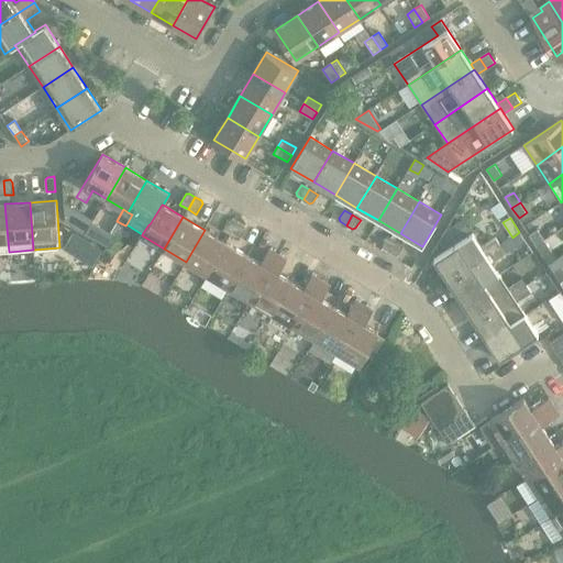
[(222,231),(230,235),(238,223),(232,219),(229,220),(222,231)]
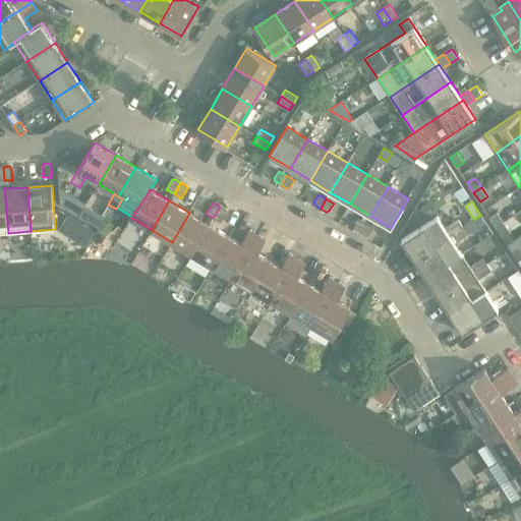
[(116,209),(108,205),(102,216),(105,218),(109,220),(116,209)]
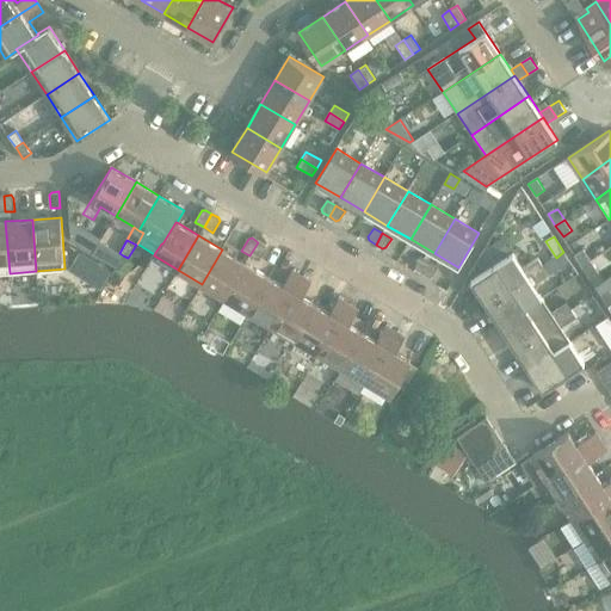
[(100,241),(93,253),(116,267),(123,255),(119,253),(100,241)]
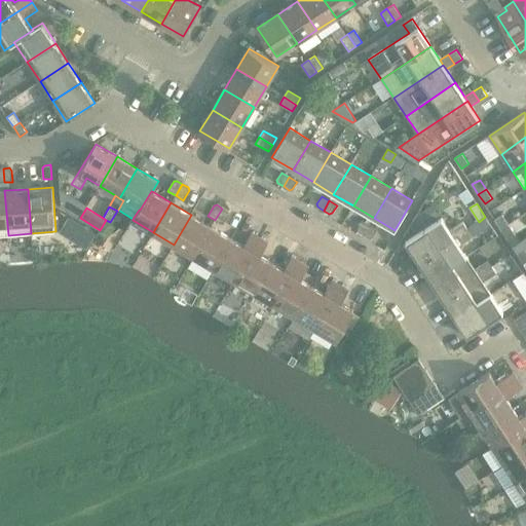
[(222,209),(215,220),(223,224),(228,215),(228,212),(222,209)]
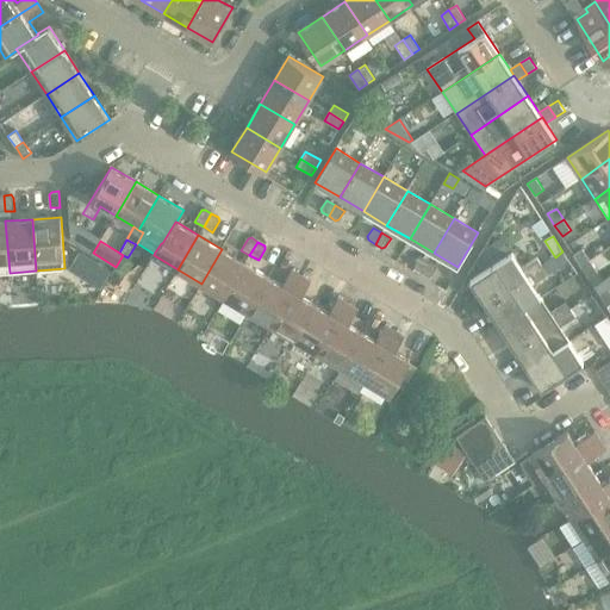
[(222,249),(201,284),(224,297),(246,263),(222,249)]
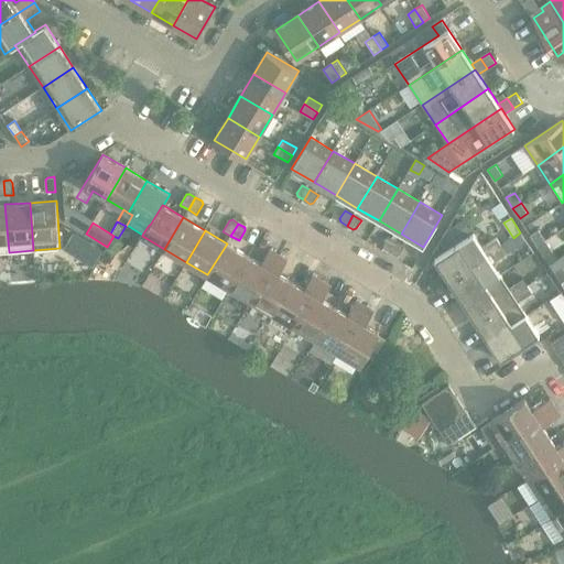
[(531,236),(538,246),(545,240),(539,230),(531,236)]
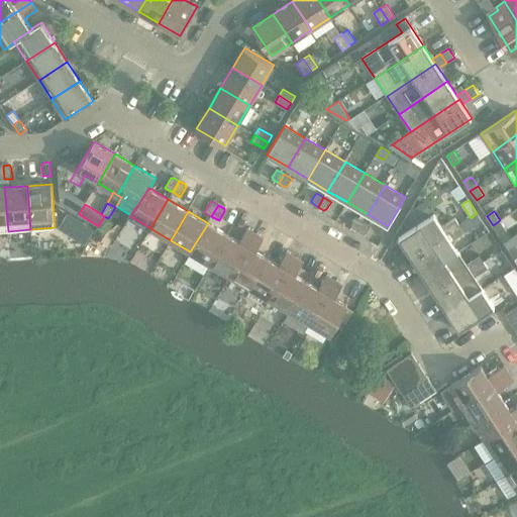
[(68,213),(59,228),(86,244),(95,229),(68,213)]
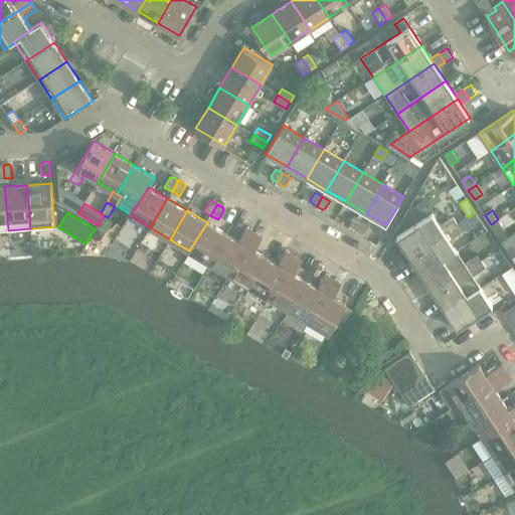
[(397,237),(409,255),(458,224),(454,218),(441,226),(433,214),(397,237)]
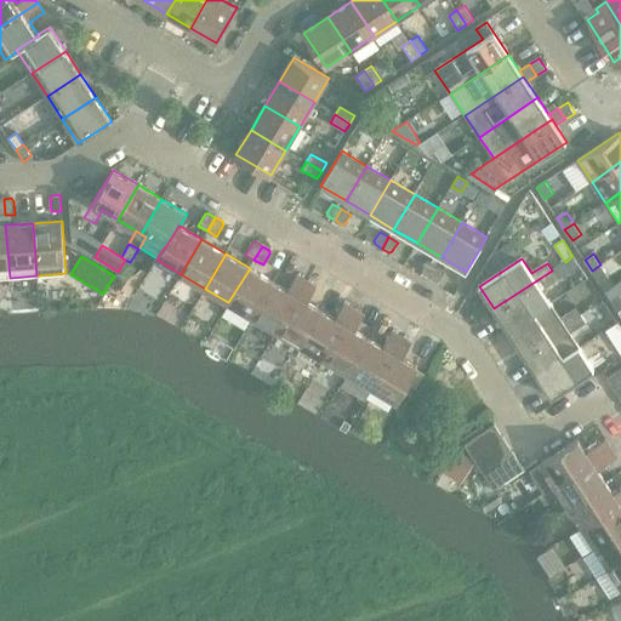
[(423,273),(429,277),(437,266),(427,260),(422,269),(423,273)]
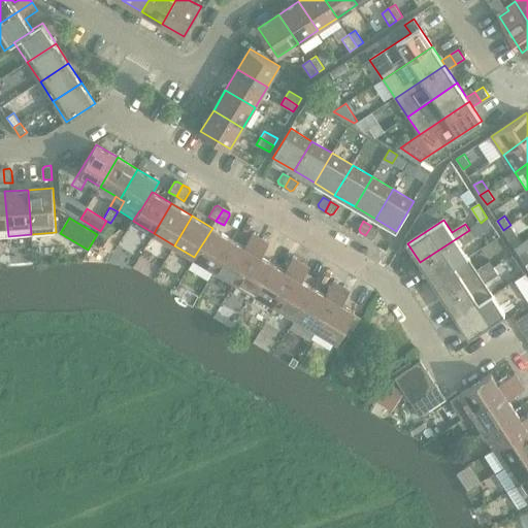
[(510,225),(503,230),(509,239),(517,235),(510,225)]
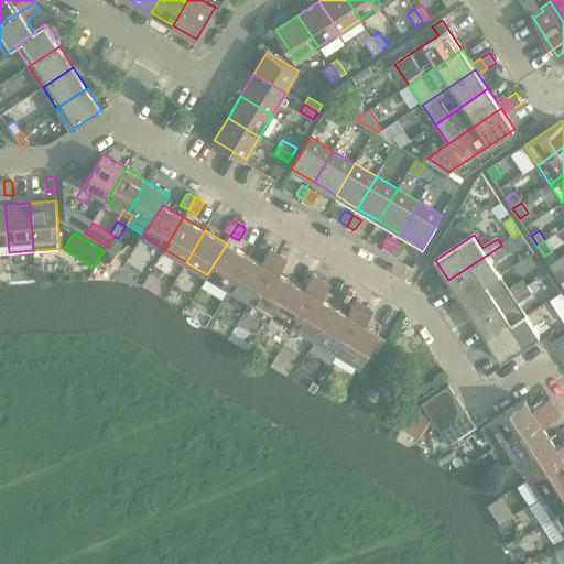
[(397,241),(390,251),(397,255),(400,255),(404,246),(397,241)]
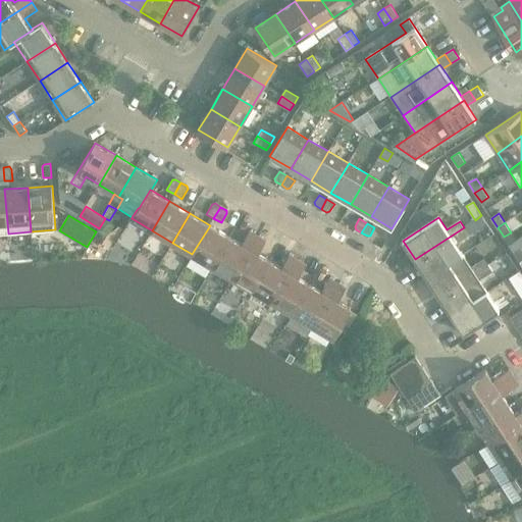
[(210,225),(192,254),(212,266),(230,237),(210,225)]
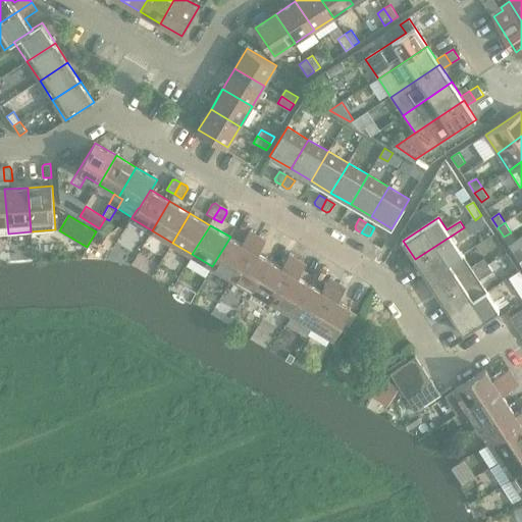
[(464,227),(415,259),(427,278),(463,254),(456,243),(469,233),(464,227)]
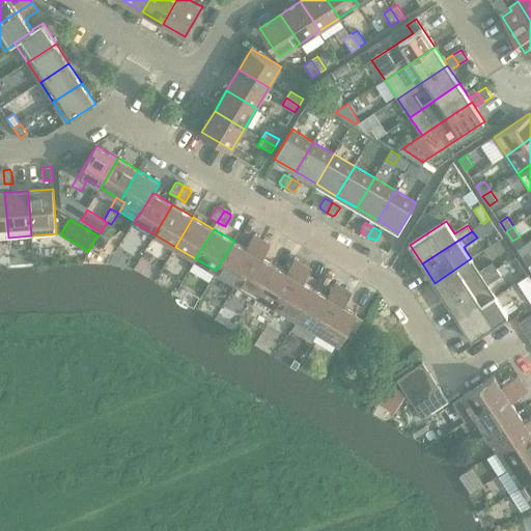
[(234,241),(216,271),(236,283),(262,241),(253,235),(246,248),(234,241)]
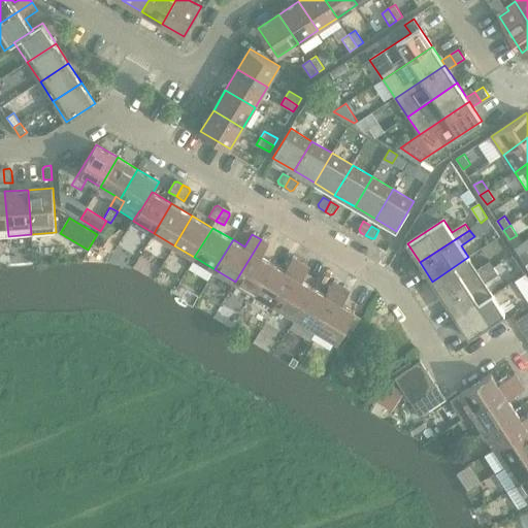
[(261,239),(235,282),(256,294),(273,264),(262,257),(269,244),(261,239)]
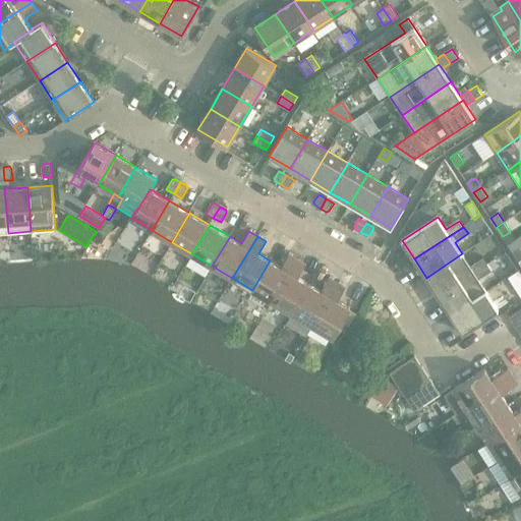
[(462,253),(426,278),(438,296),(487,264),(483,256),(470,266),(462,253)]
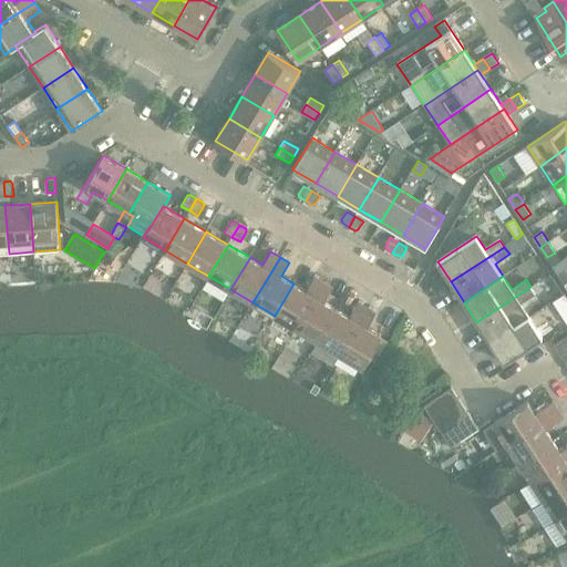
[(294,284),(275,316),(297,328),(323,282),(315,277),(306,290),(294,284)]
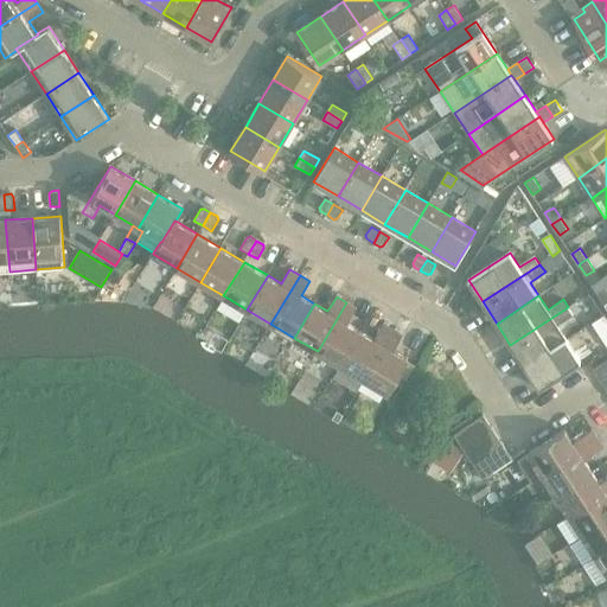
[(346,302),(318,351),(340,365),(360,331),(347,323),(356,308),(346,302)]
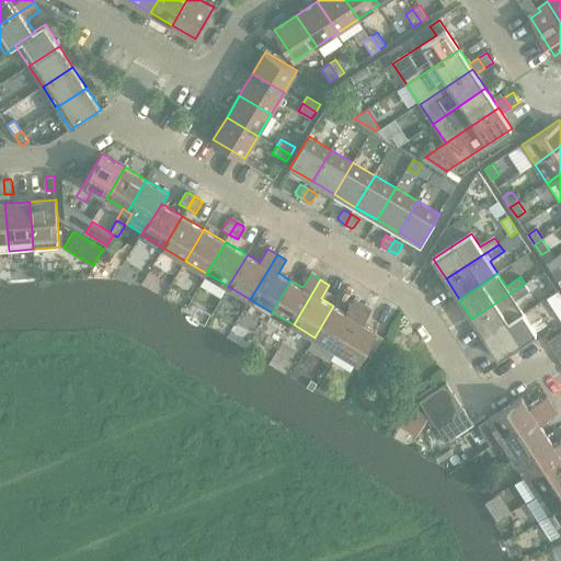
[(525,284),(471,319),(484,339),(524,313),(515,300),(529,292),(525,284)]
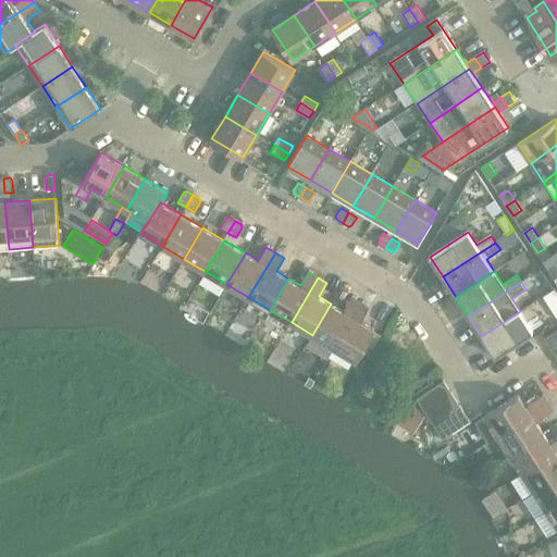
[(331,304),(312,335),(334,347),(360,302),(351,297),(344,311),(331,304)]
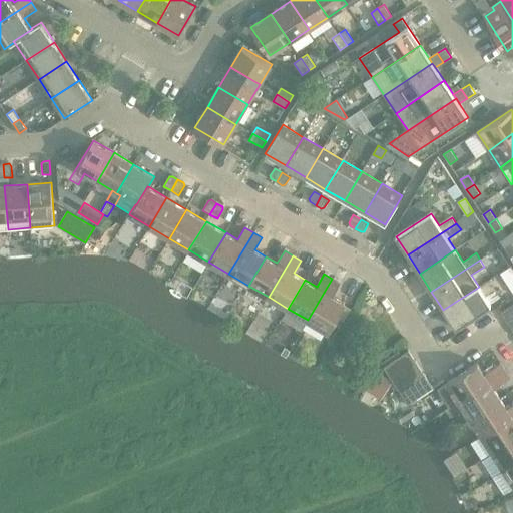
[(332,279),(308,320),(328,333),(345,304),(333,297),(340,284),(332,279)]
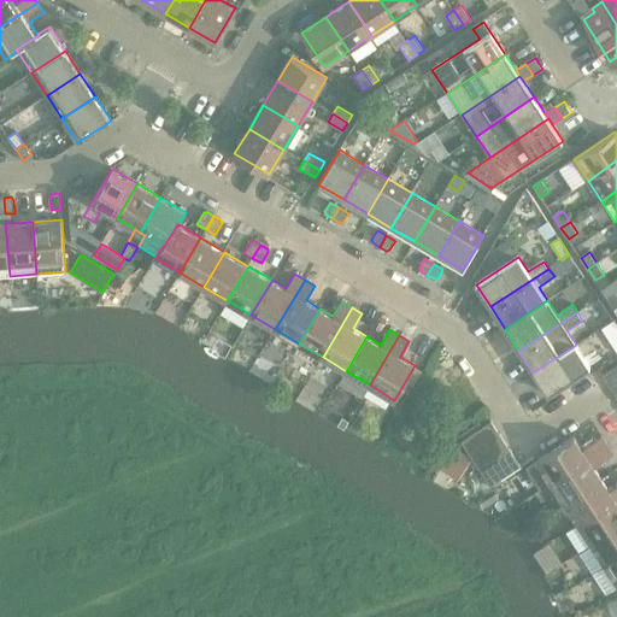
[(576,345),(533,372),(548,394),(606,357),(601,348),(585,358),(576,345)]
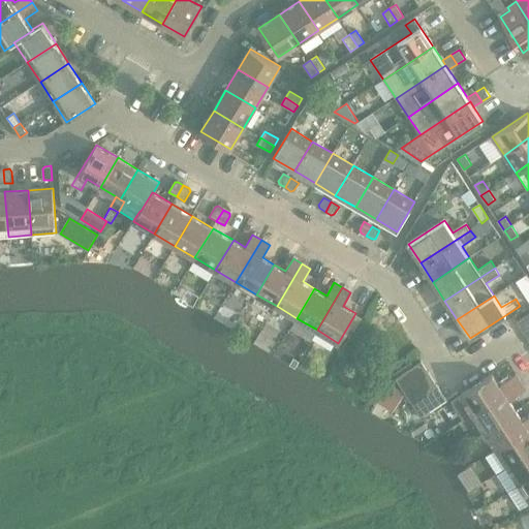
[(528,314),(517,322),(525,334),(528,331),(528,314)]
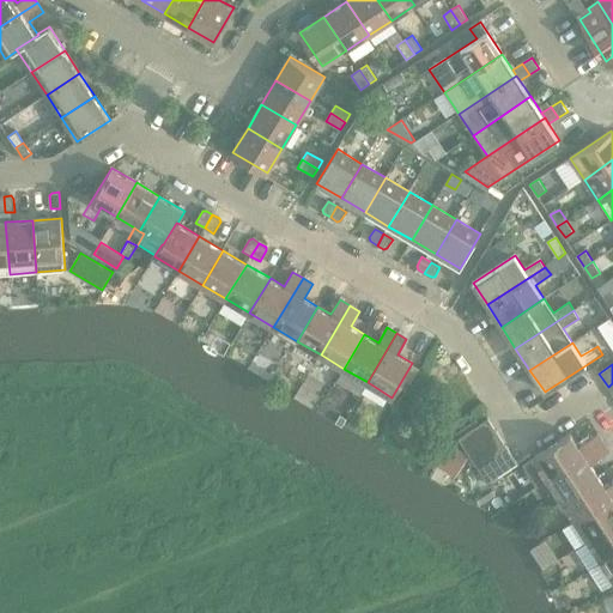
[(459,438),(468,454),(498,434),(489,418),(459,438)]
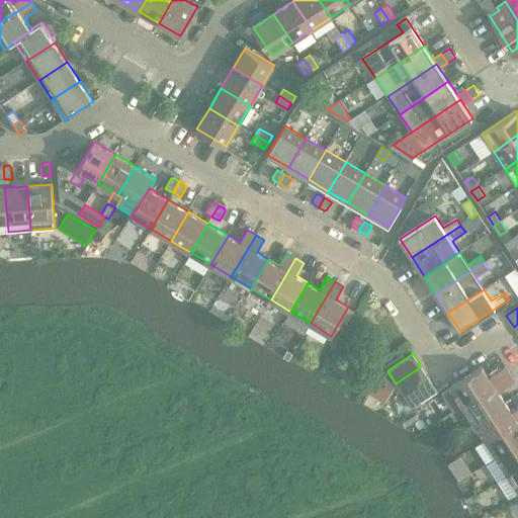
[(421,366),(396,383),(404,396),(429,378),(421,366)]
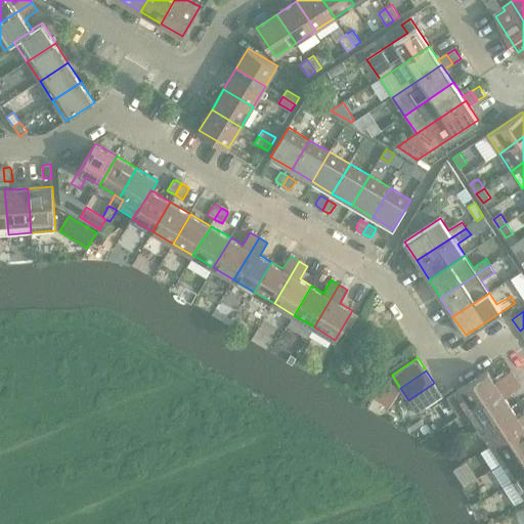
[(455,392),(468,410),(516,379),(511,370),(494,382),(487,372),(455,392)]
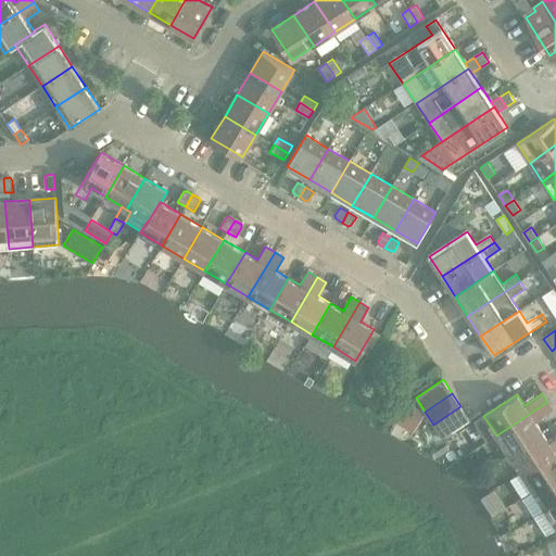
[(547,402),(496,436),(508,454),(542,431),(535,421),(553,409),(547,402)]
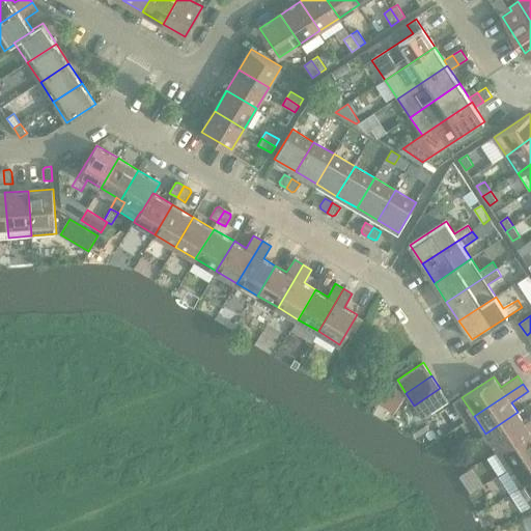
[(381,406),(374,416),(385,422),(402,394),(390,387),(380,404),(381,406)]
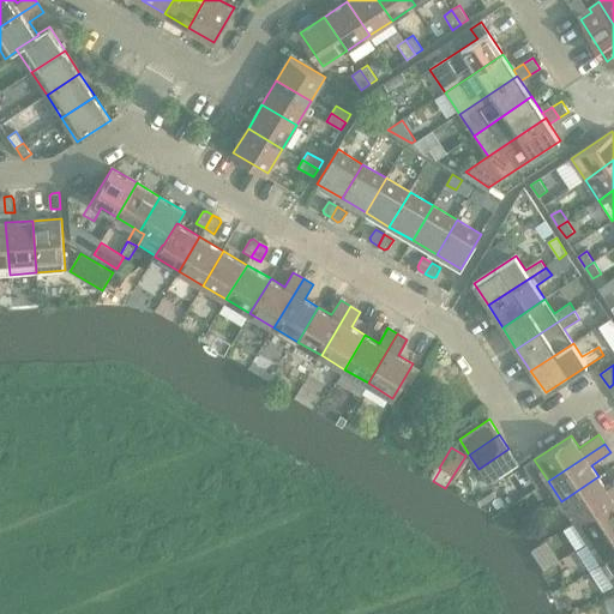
[(509,449),(479,469),(488,483),(518,464),(509,449)]
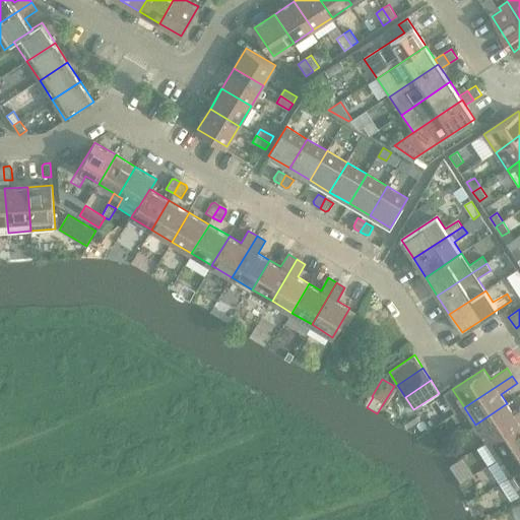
[(507,403),(475,425),(486,442),(519,419),(519,408),(513,413),(507,403)]
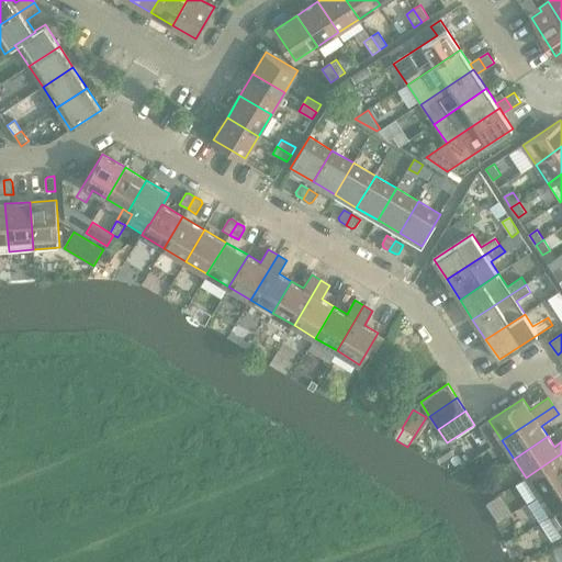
[(561,453),(526,478),(538,496),(561,480),(561,453)]
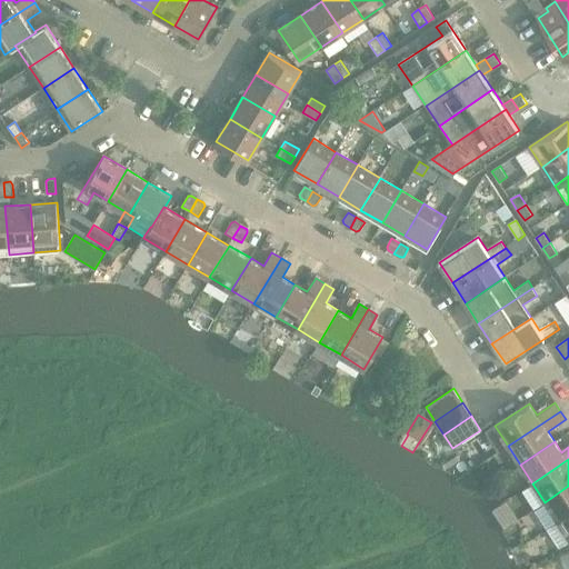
[(568,486),(545,502),(558,521),(568,513),(568,486)]
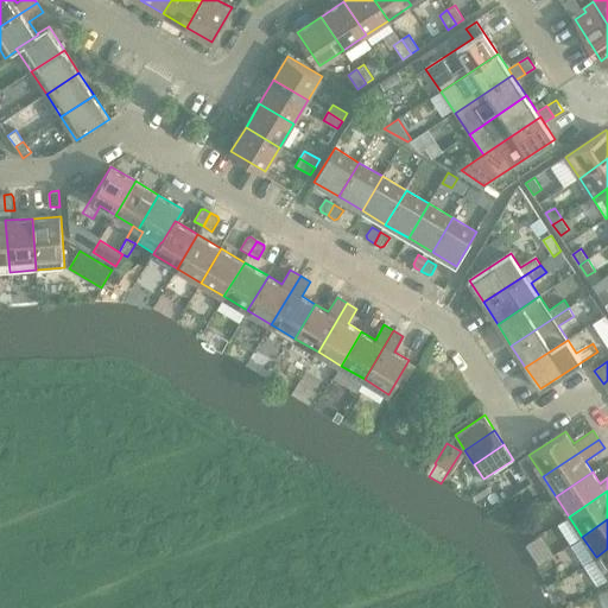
[(607,549),(596,557),(607,575),(607,549)]
